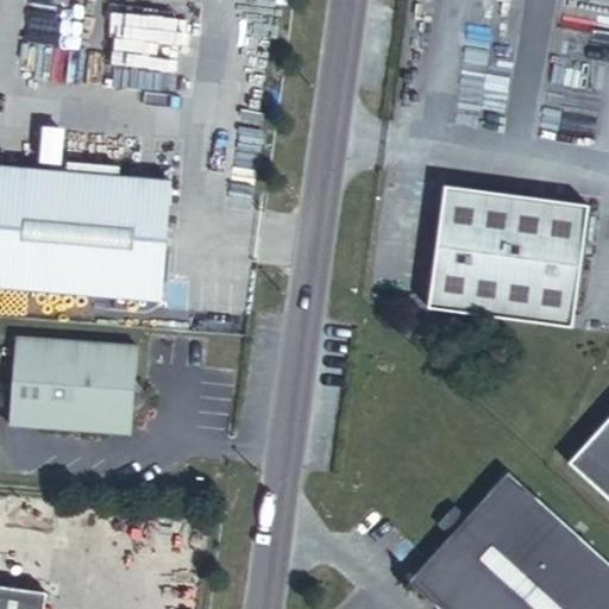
[(167,184),(0,170),(0,289),(156,303),(167,184)]
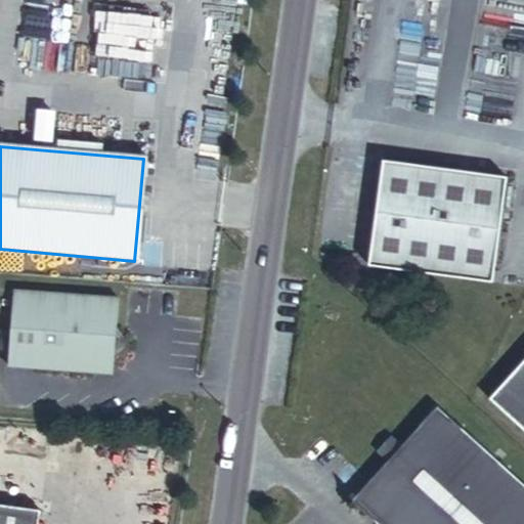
[(506,177),(382,160),(367,265),(490,282),(506,177)]
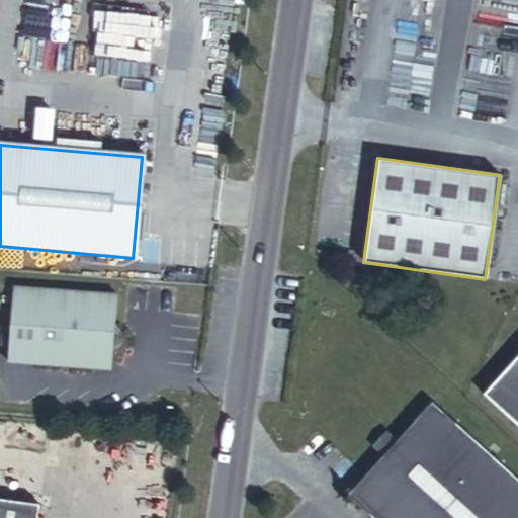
[(114,296),(12,288),(7,365),(94,371),(110,358),(126,344),(112,327),(114,296)]
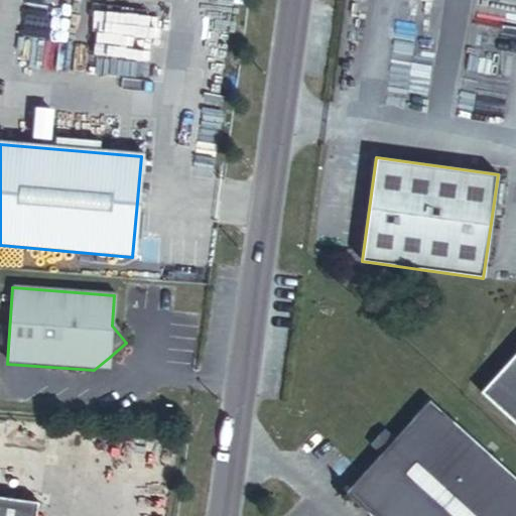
[(515,349),(478,391),(515,425),(515,349)]
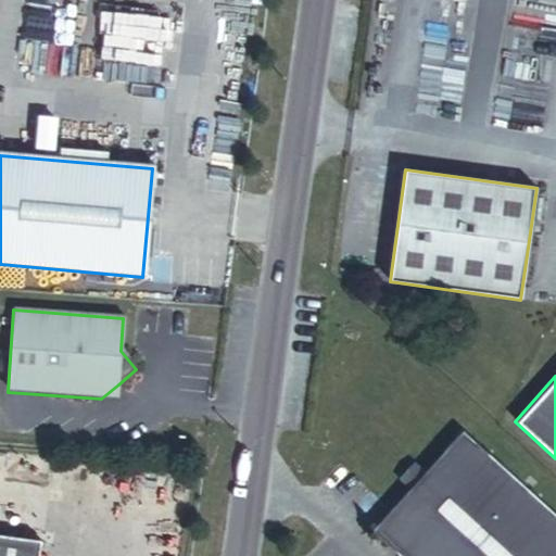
[(116,400),(118,384),(101,399),(116,400)]
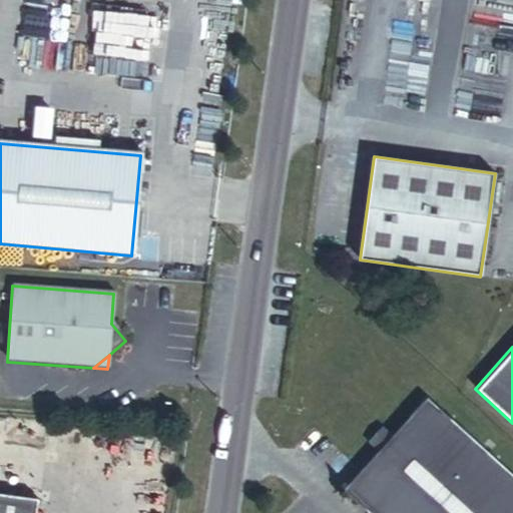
[(512,512),(512,476),(424,396),(389,434),(375,450),(340,488),(366,512),(512,512)]
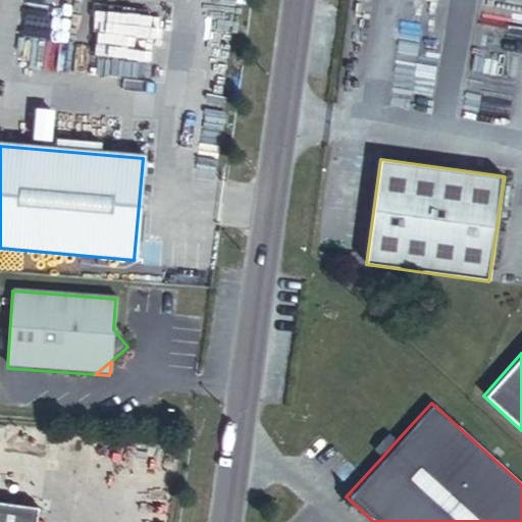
[(370,448),(381,458),(396,441),(384,432),(370,448)]
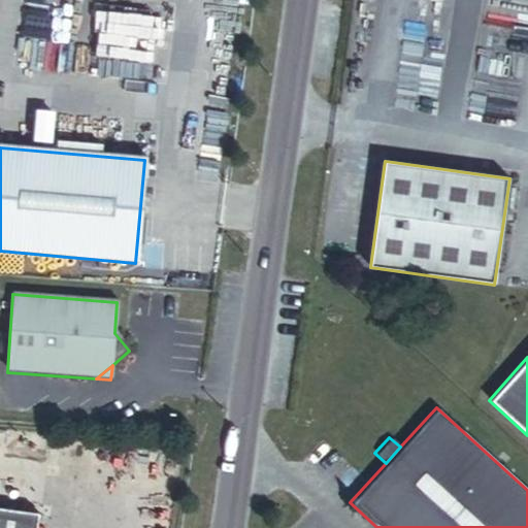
[(39,527),(41,517),(0,510),(0,527),(39,527)]
